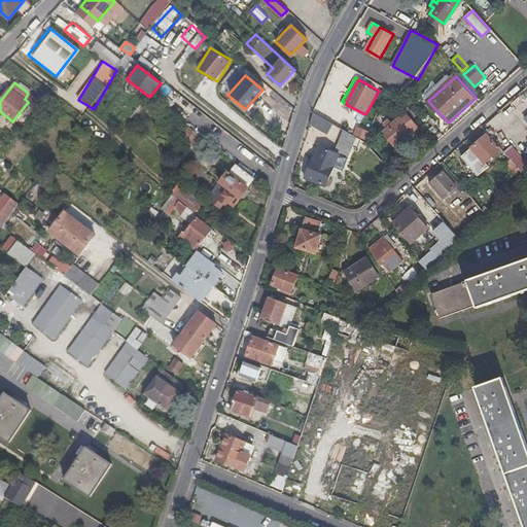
[(408,110),(410,107),(403,100),(400,103),(408,110)]
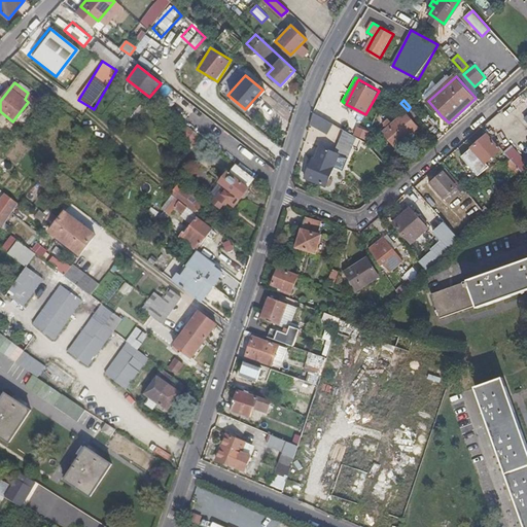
[(331,121),(313,112),(311,121),(325,131),(331,121)]
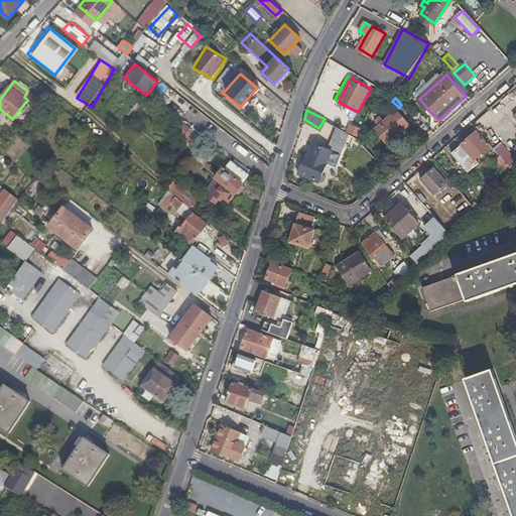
[(381,116),(376,120),(379,125),(375,128),(387,143),(409,124),(397,110),(385,120),(381,116)]
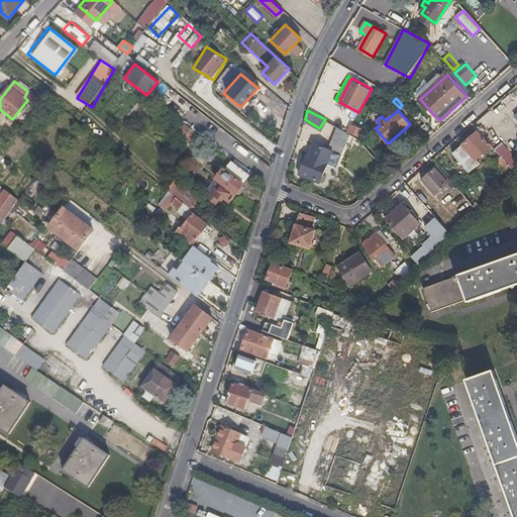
[(192,141),(197,134),(178,120),(177,122),(180,124),(176,129),(192,141)]
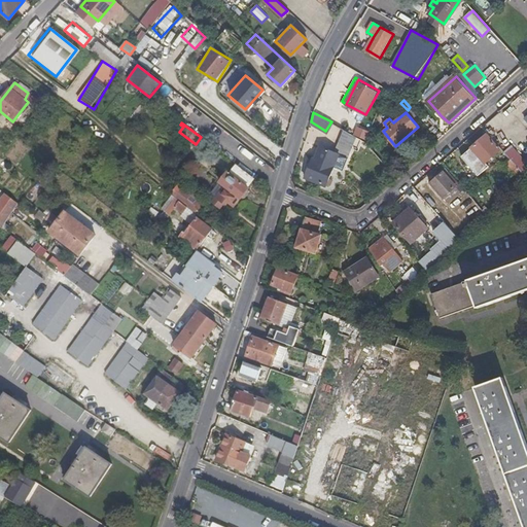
[(366,139),(370,131),(360,128),(357,136),(366,139)]
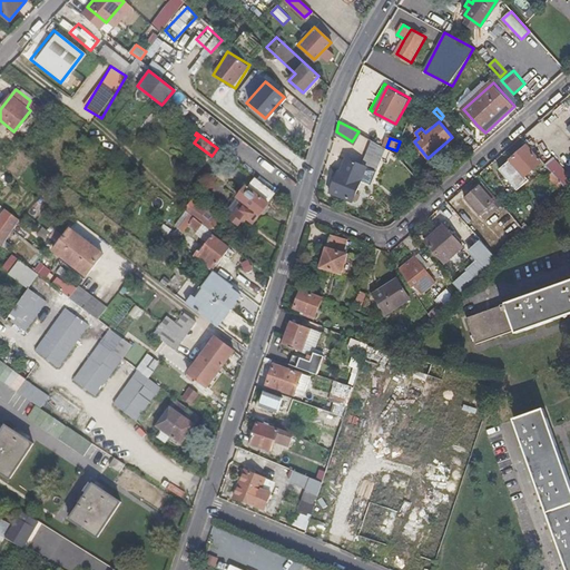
[(542,161),(528,144),(500,168),(517,189),(529,179),(526,176),(542,161)]
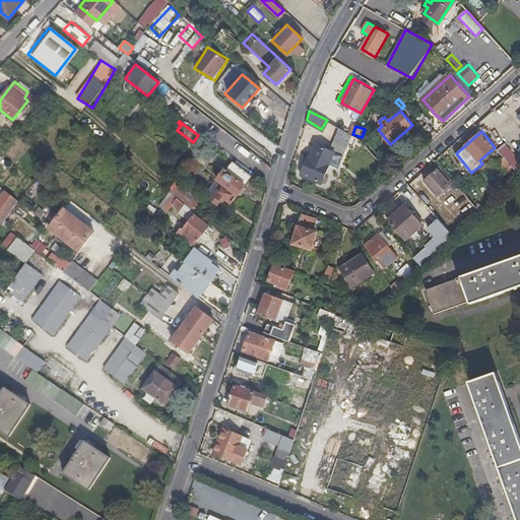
[(344,156),(318,145),(312,157),(310,156),(302,177),(322,185),(330,166),(339,170),(344,156)]
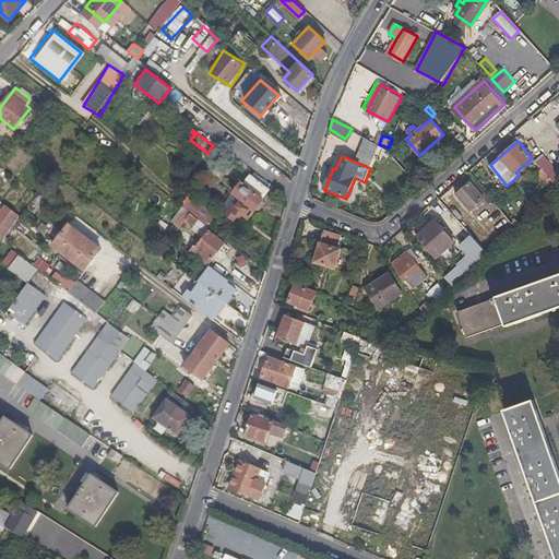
[(558,179),(546,165),(542,168),(558,189),(558,179)]
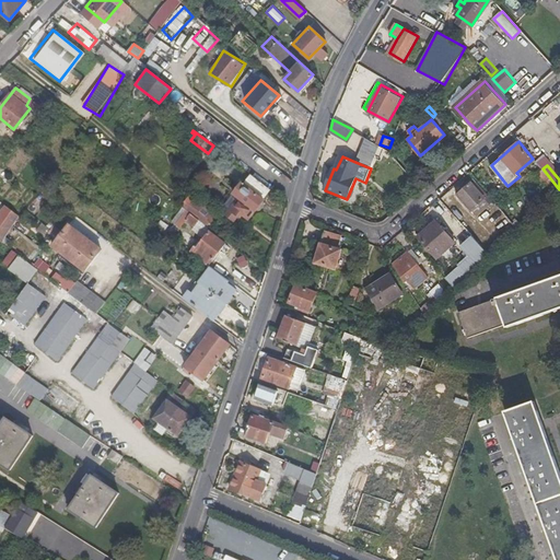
[(559,190),(559,189),(543,168),(536,175),(555,196),(559,190)]
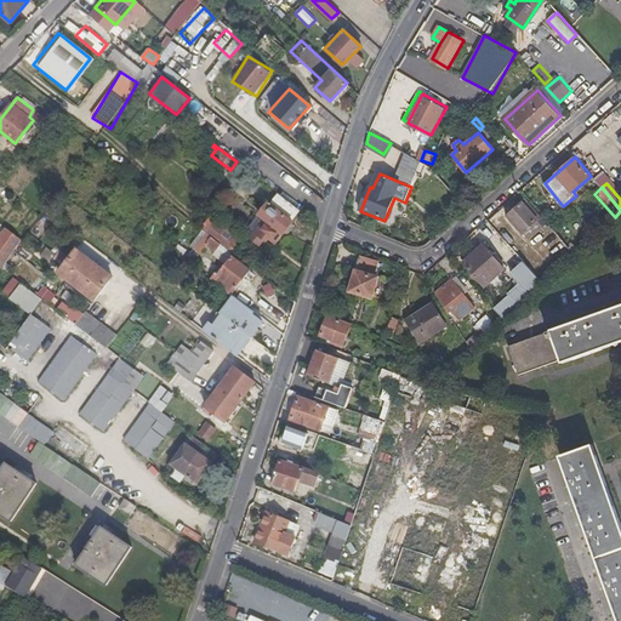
[(277,193),(269,204),(290,220),(298,210),(277,193)]
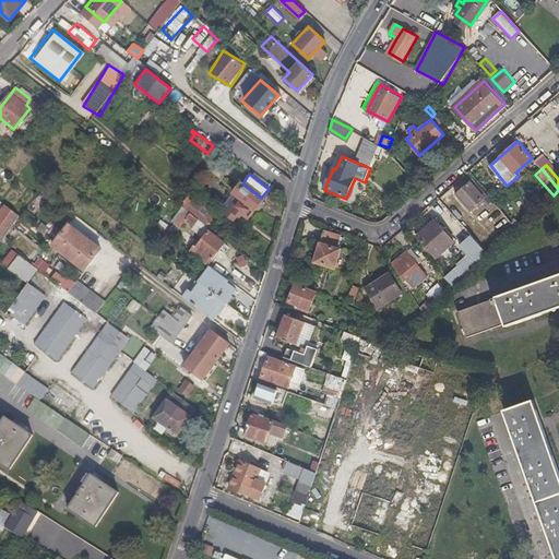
[(456,194),(471,182),(467,179),(454,191),(456,194)]
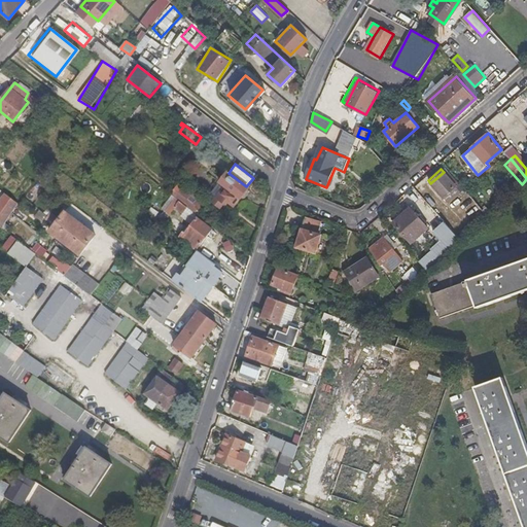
[(219,190),(220,190),(211,202),(219,207),(224,201),(232,207),(239,198),(242,198),(247,191),(246,186),(229,173),(227,172),(218,181),(214,178),(211,182),(212,184),(213,185),(213,187),(218,190),(219,190)]
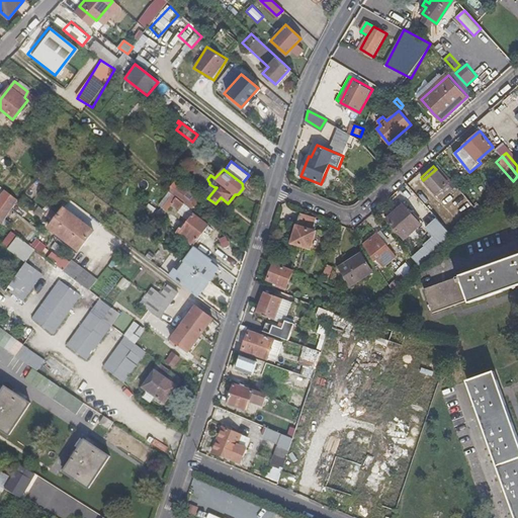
[(448,183),(436,169),(423,180),(435,194),(448,183)]
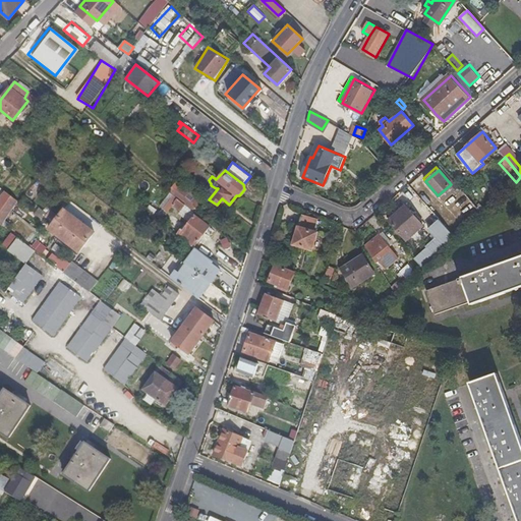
[(408,187),(403,193),(420,213),(426,208),(408,187)]
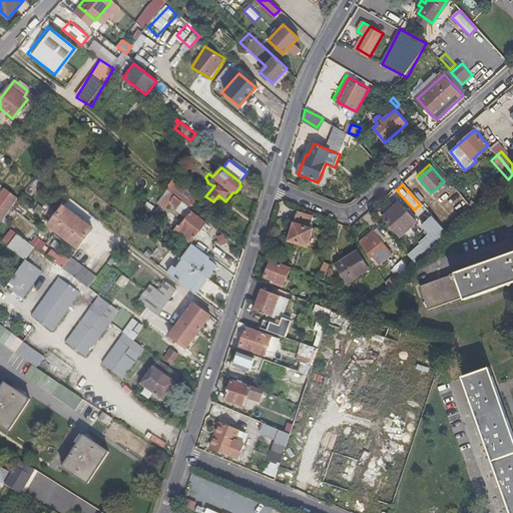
[(171,192),(170,193),(181,202),(189,207),(194,201),(175,186),(173,189),(171,188),(169,190),(171,192)]
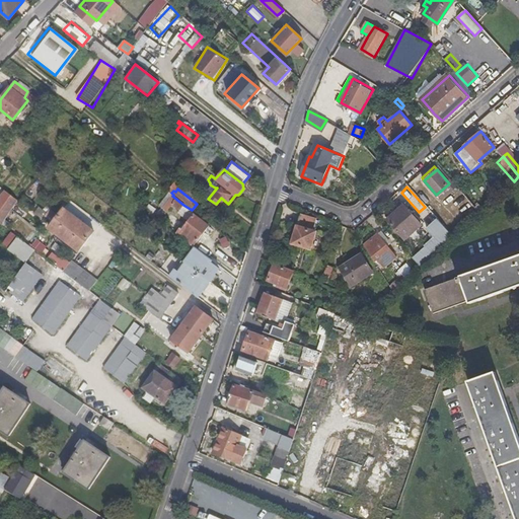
[(427,189),(419,196),(433,212),(440,206),(427,189)]
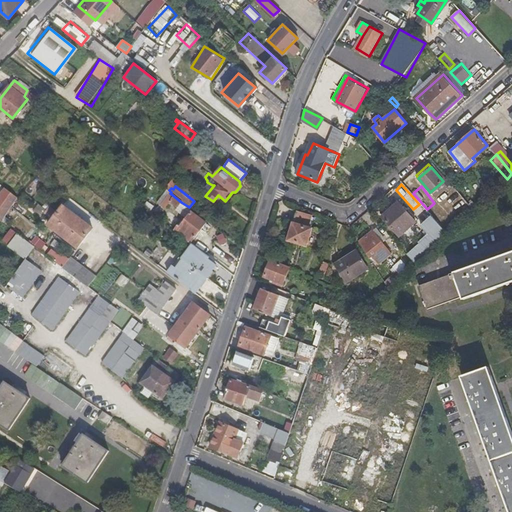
[(176,208),(181,202),(170,193),(169,193),(159,206),(163,208),(168,201),(176,208)]
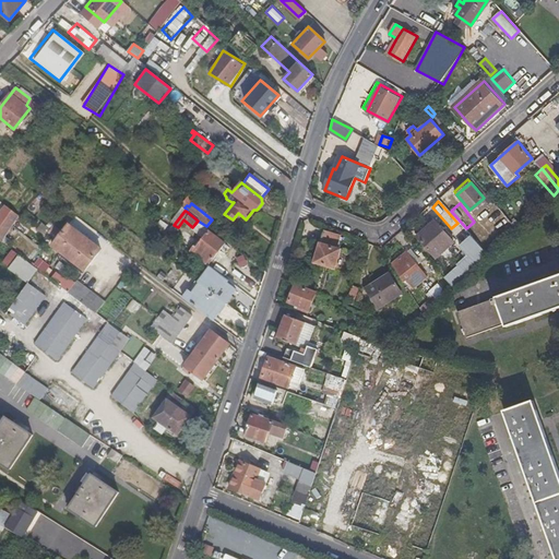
[(18,222),(21,217),(13,212),(10,215),(18,222)]
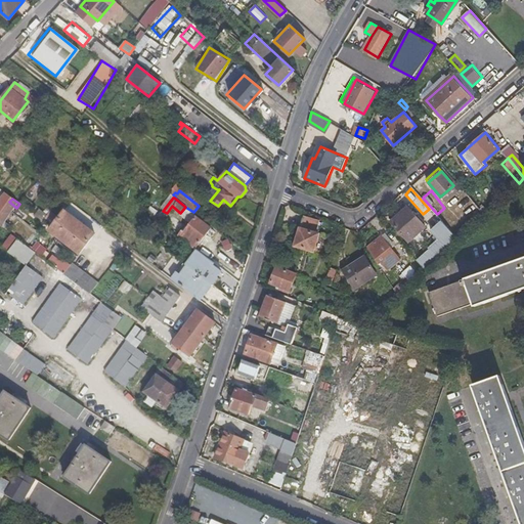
[(0,203),(0,224),(1,226),(16,208),(9,202),(5,207),(0,203)]
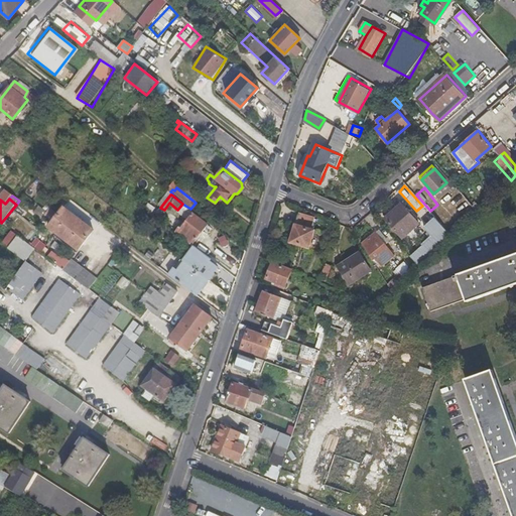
[(419,224),(401,203),(384,219),(402,238),(419,224)]
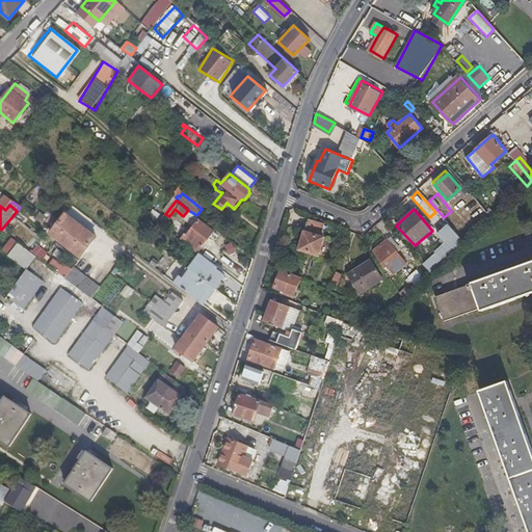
[(493,217),(488,213),(460,238),(464,243),(493,217)]
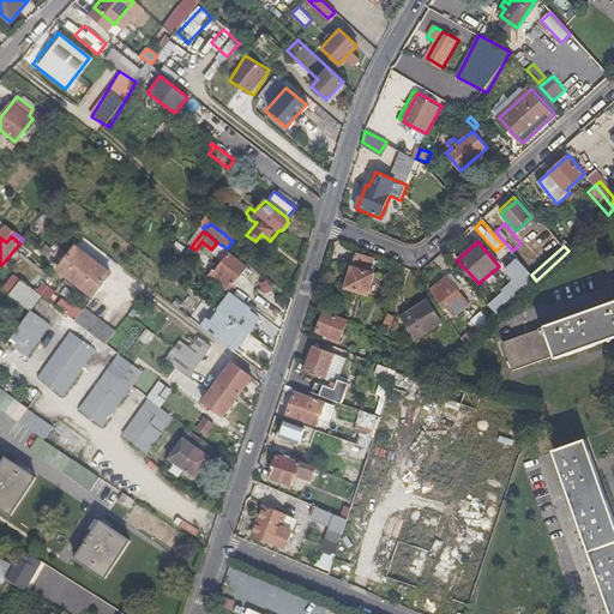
[(73,247),(56,270),(92,298),(109,275),(73,247)]
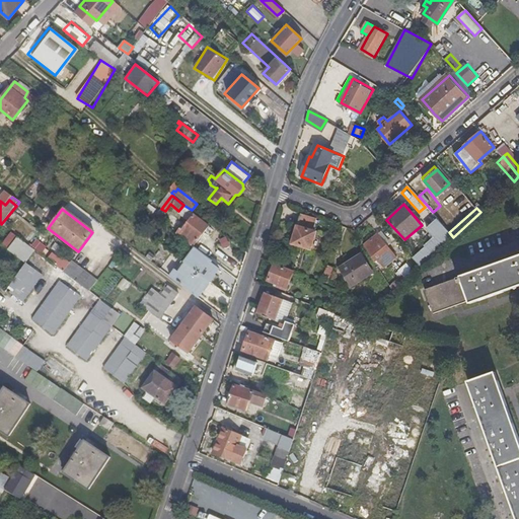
[(160,210),(155,217),(159,220),(164,213),(160,210)]
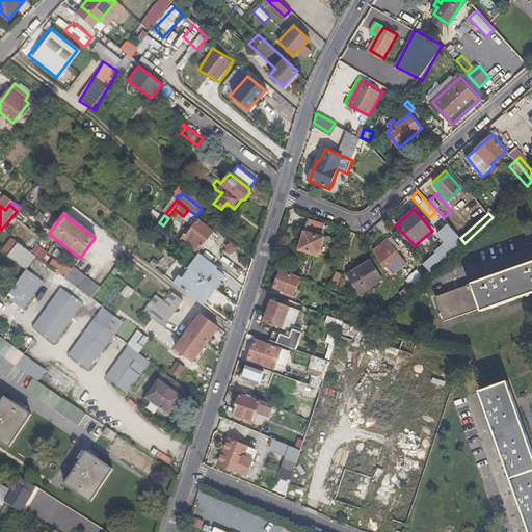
[(194,217),(179,237),(198,253),(203,248),(201,246),(212,232),(194,217)]
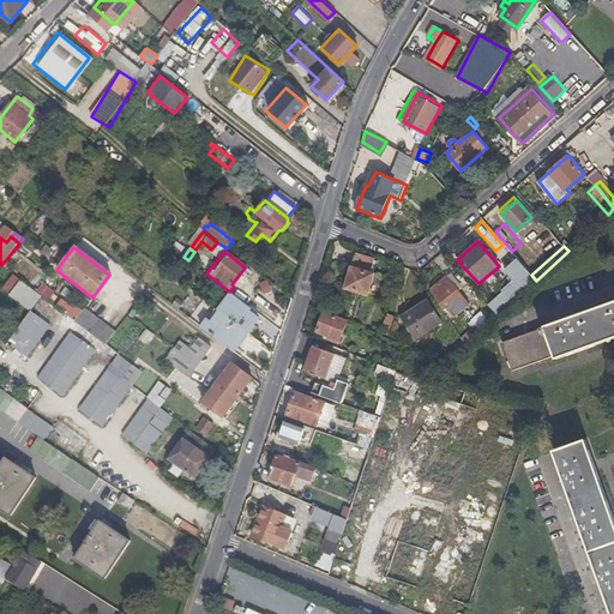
[(374,259),(357,253),(345,289),(368,296),(368,294),(375,295),(379,281),(373,278),(374,275),(371,274),(374,259)]
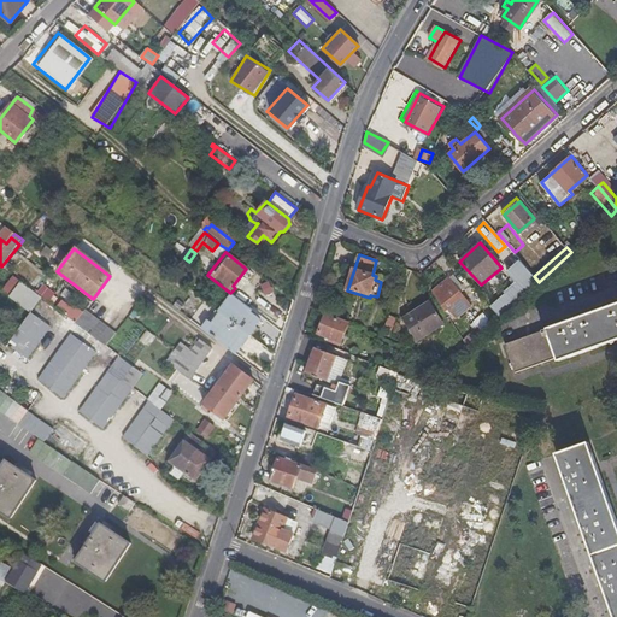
[(7,297),(21,281),(13,275),(1,291),(7,297)]
